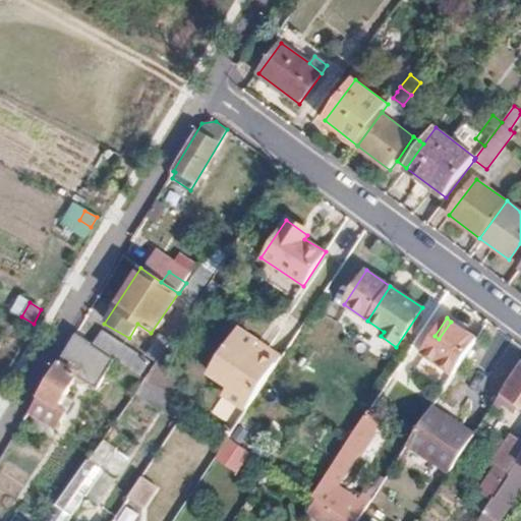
[(425,371),(446,387),(477,339),(451,322),(439,339),(435,336),(422,354),(432,361),(425,371)]
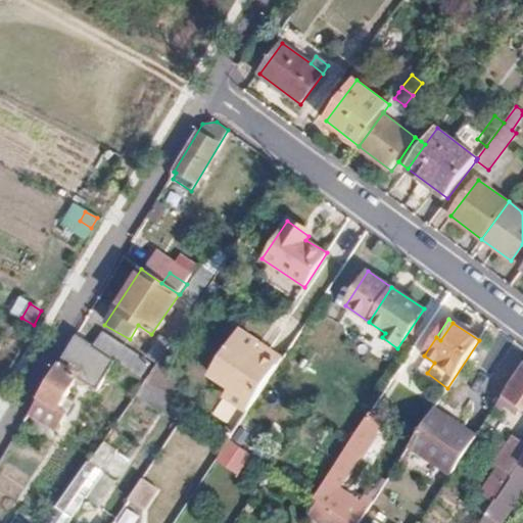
[(247,412),(277,366),(255,351),(259,344),(238,331),(209,375),(230,388),(224,396),(247,412)]
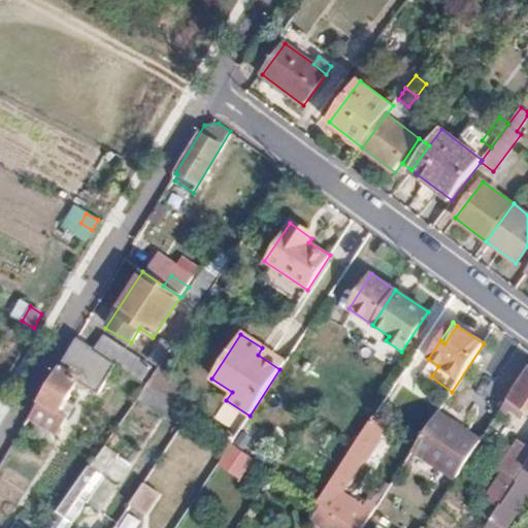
[(93,350),(116,365),(145,386),(151,380),(153,376),(146,372),(150,367),(103,335),(93,350)]
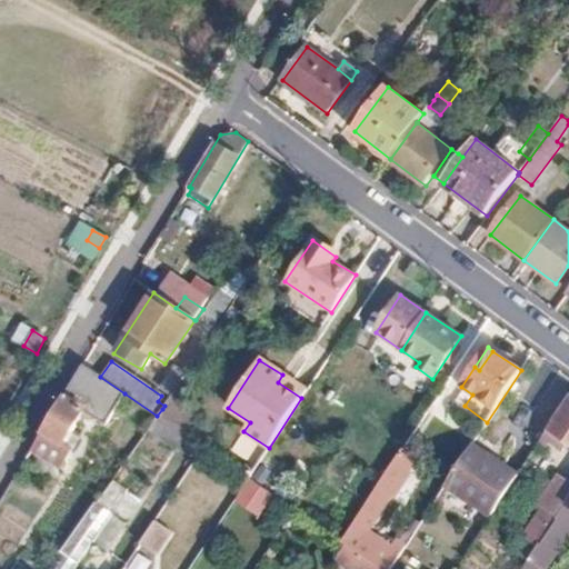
[(82,363),(41,432),(61,445),(82,410),(105,425),(125,393),(100,377),(82,363)]
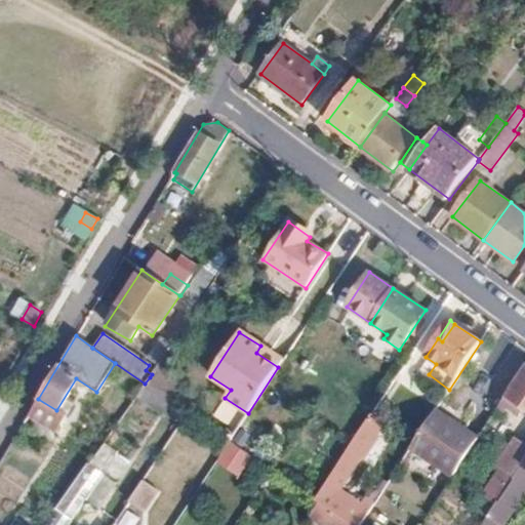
[(283,361),(260,346),(256,353),(278,367),(283,361)]
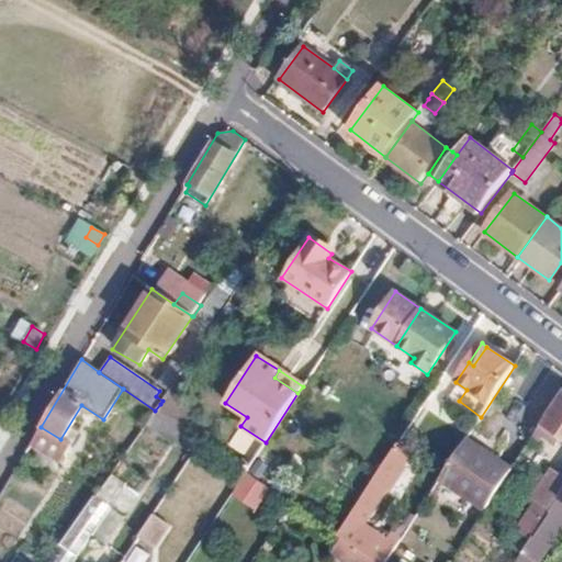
[(561,390),(536,430),(543,435),(555,444),(560,436),(561,437),(561,390)]
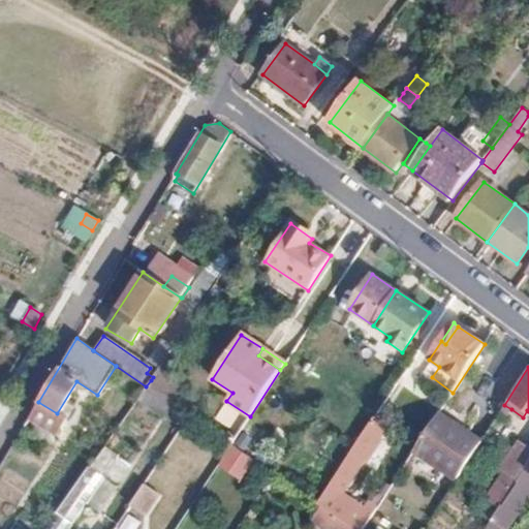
[(418,394),(408,387),(384,424),(394,431),(418,394)]
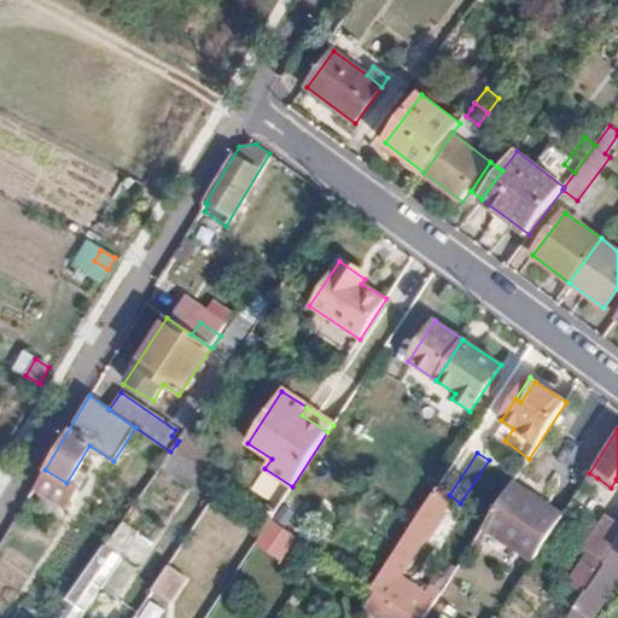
[(517,471),(500,459),(479,491),(496,502),(517,471)]
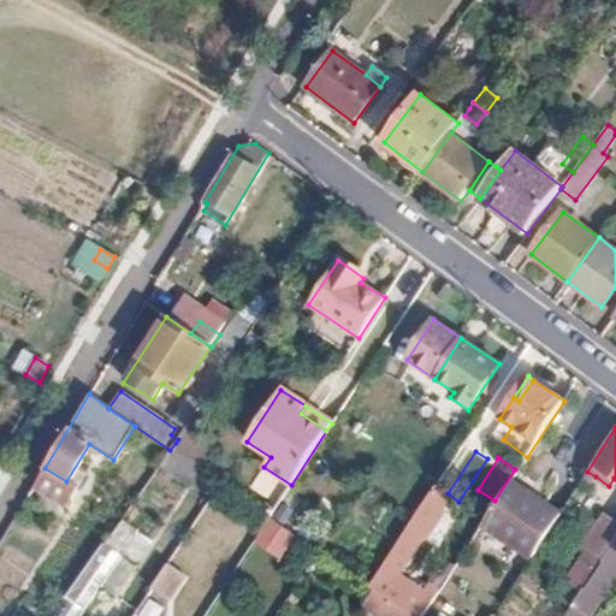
[(160,468),(137,498),(166,519),(188,489),(160,468)]
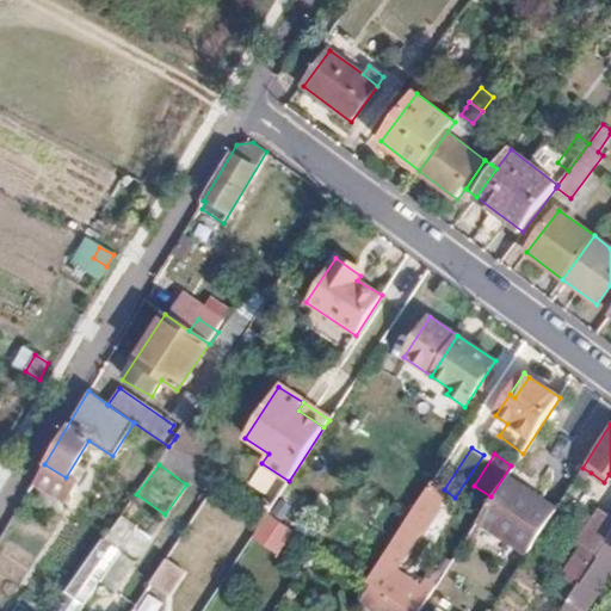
[(582,468),(578,475),(586,481),(591,473),(582,468)]
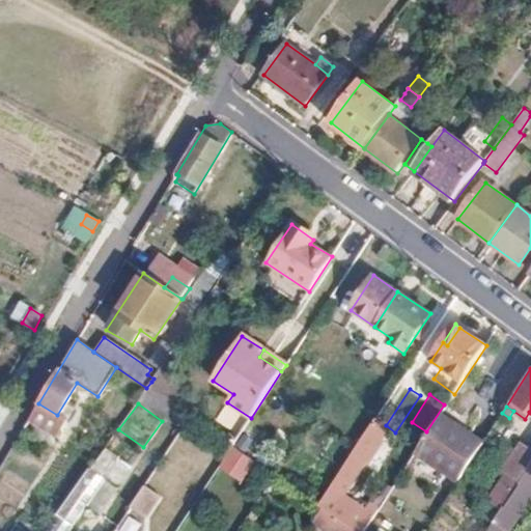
[(442,415),(416,454),(458,481),(482,443),(442,415)]
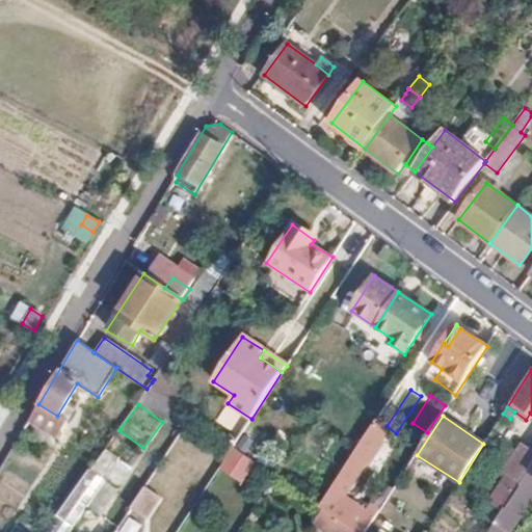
[(250,453),(264,434),(250,426),(238,445),(250,453)]
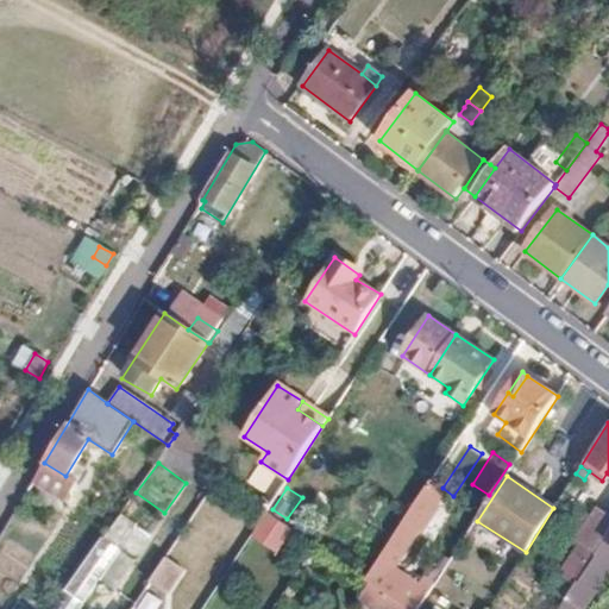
[(597,550),(608,532),(608,494),(607,493),(586,523),(590,526),(582,539),(589,544),(597,550)]
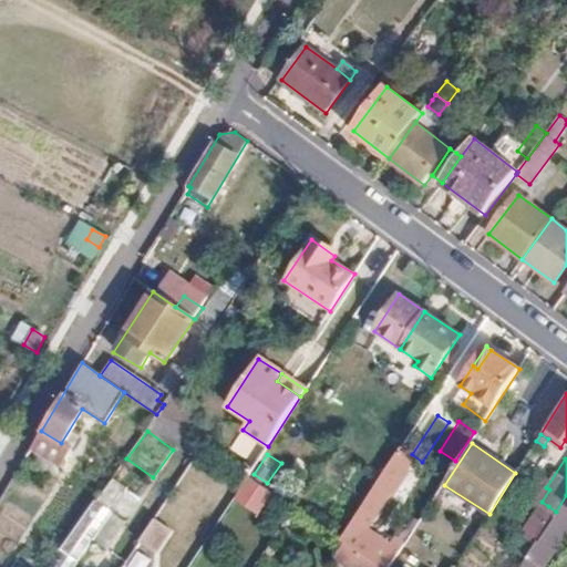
[(258,517),(274,493),(248,477),(234,501),(258,517)]
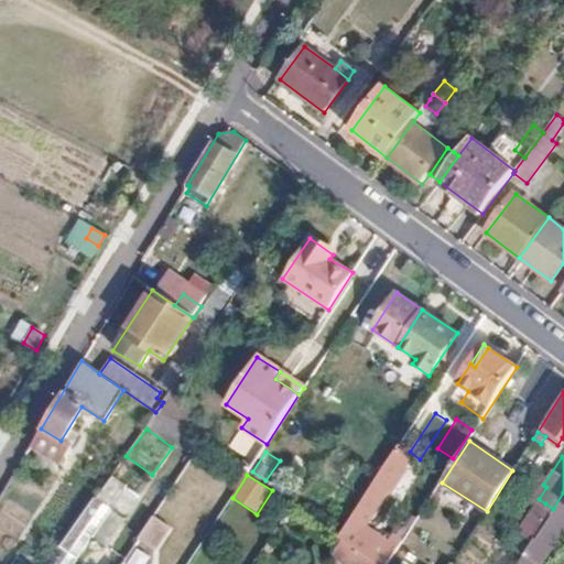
[(375,563),(388,563),(399,548),(378,534),(372,542),(360,534),(394,485),(380,475),(338,538),(342,540),(350,546),(360,553),(375,563)]
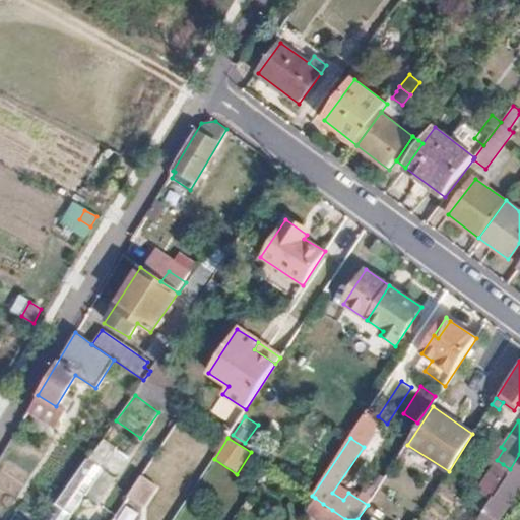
[(103,439),(87,459),(103,469),(114,477),(128,456),(103,439)]
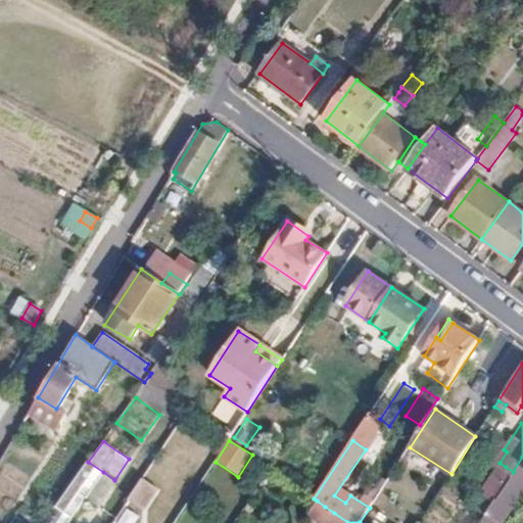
[(522,457),(513,472),(506,483),(498,493),(488,509),(506,520),(522,492),(522,457)]
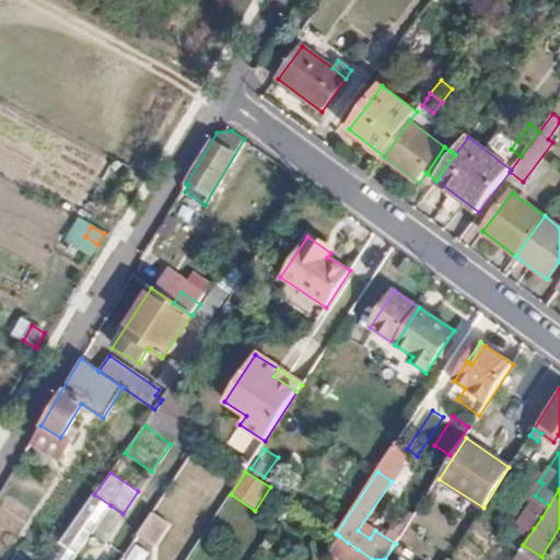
[(94,494),(47,559),(73,559),(111,505),(94,494)]
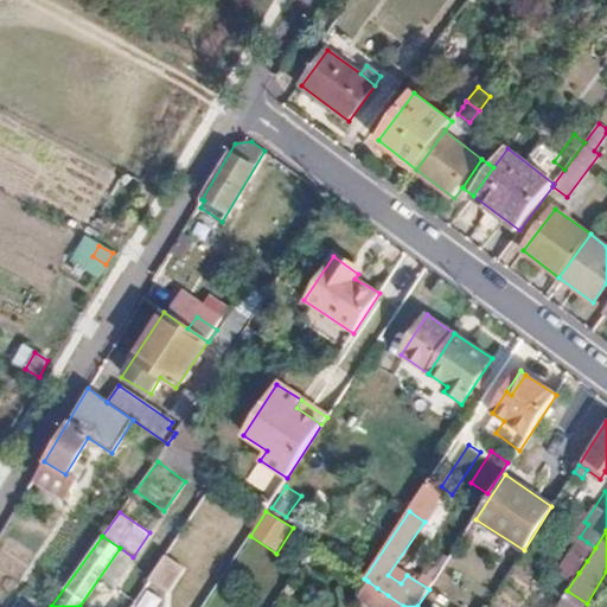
[(595,548),(587,542),(579,555),(587,561),(595,548)]
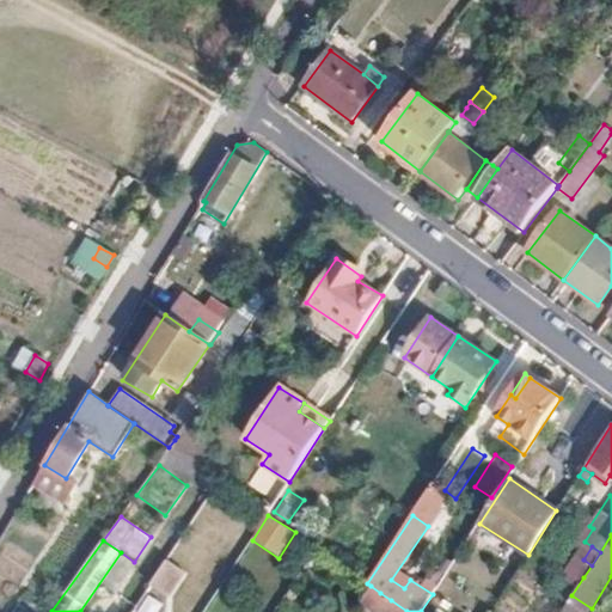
[(583,577),(592,565),(583,560),(575,571),(583,577)]
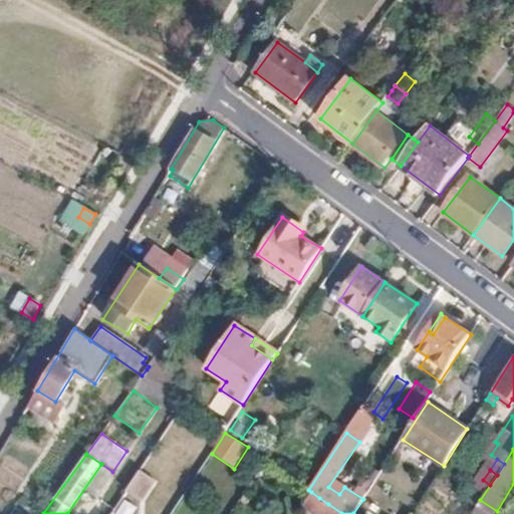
[(311,492),(301,508),(310,513),(320,513),(328,504),(319,498),(311,492)]
